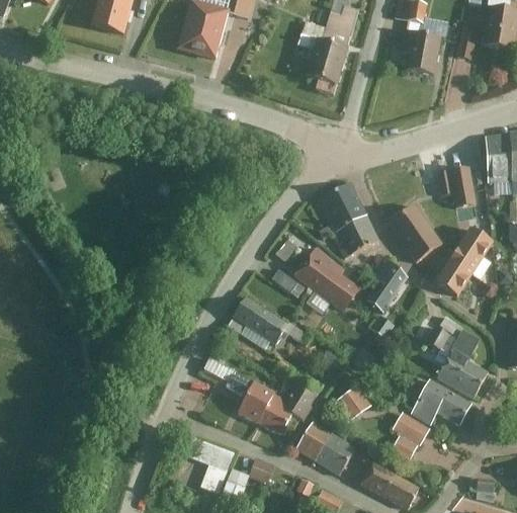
[(0,0),(0,10),(5,13),(9,0),(0,0)]
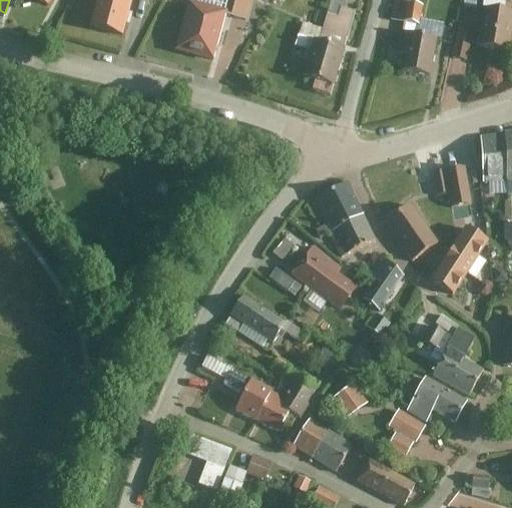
[(125,31),(131,0),(101,0),(97,25),(125,31)]
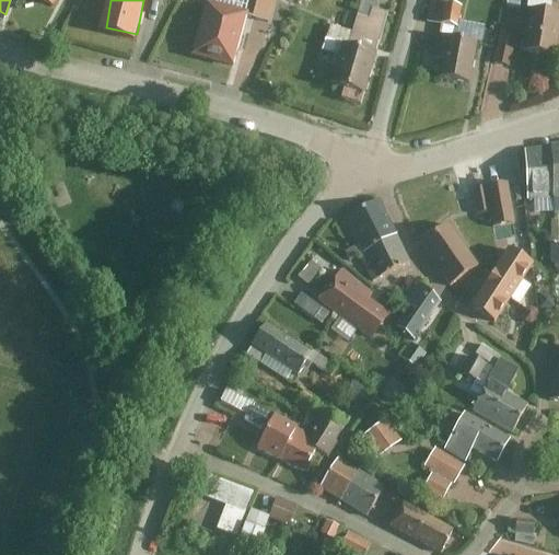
[(236,60),(249,11),(209,0),(205,0),(191,48),(236,60)]
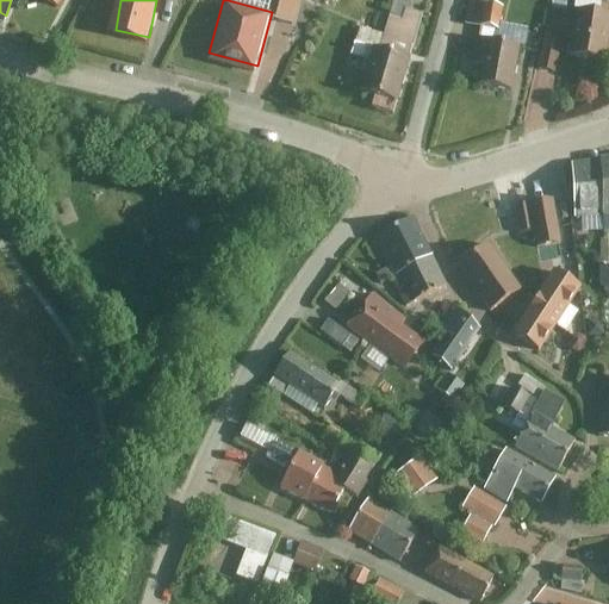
[(283,0),(280,8),(296,13),(299,0),(283,0)]
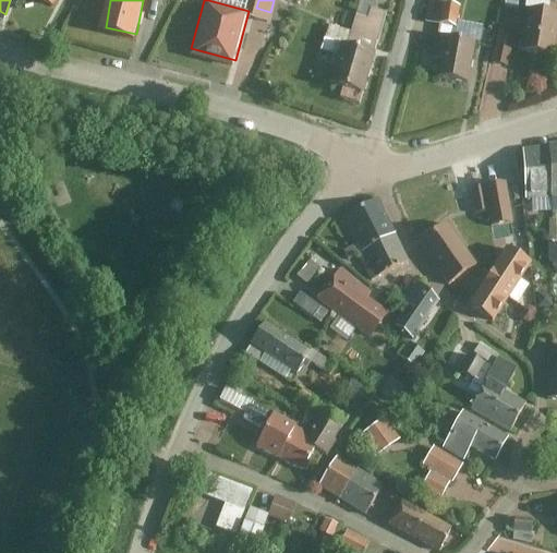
[(457,22),(460,1),(455,0),(430,0),(427,17),(457,22)]
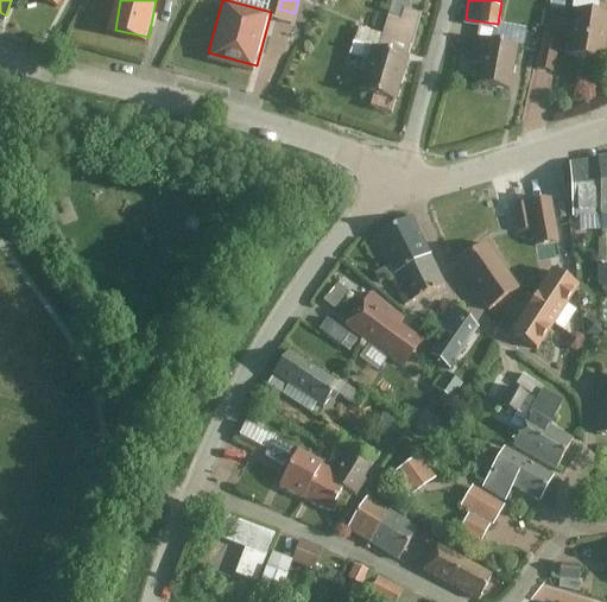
[(413,55),(425,10),(409,5),(405,17),(390,13),(380,46),(413,55)]
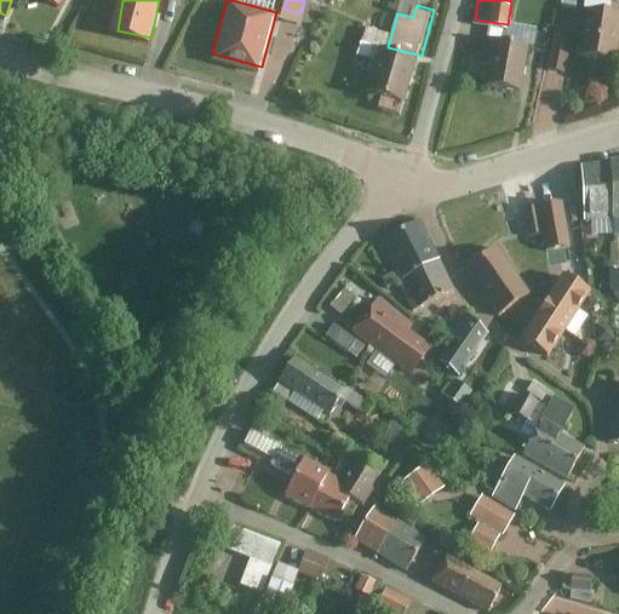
[(618,52),(618,10),(575,5),(573,24),(569,51),(618,57),(618,52)]
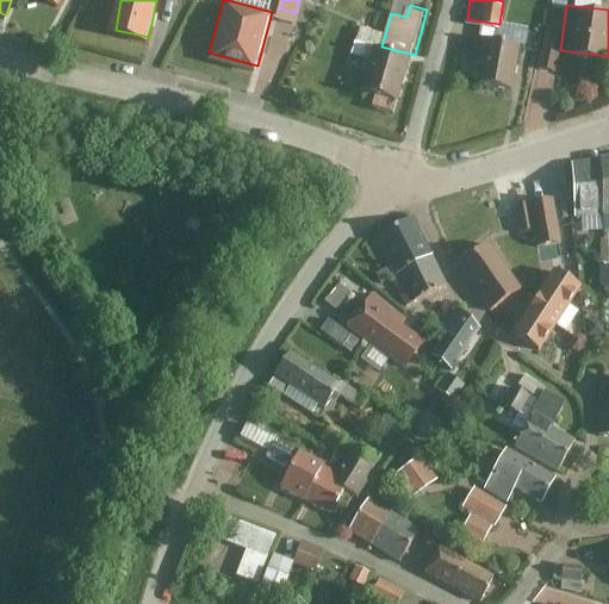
[(564,24),(546,22),(540,62),(558,64),(560,50),(564,24)]
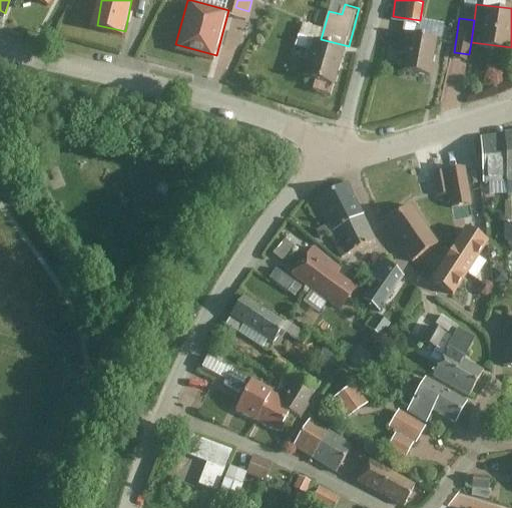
[(433,71),(439,36),(403,31),(398,65),(433,71)]
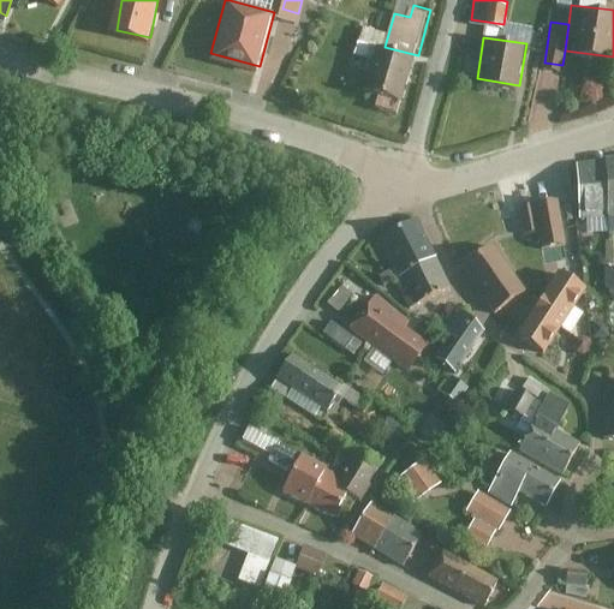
[(404,113),(418,55),(385,47),(356,40),(353,51),(373,55),(363,89),(385,95),(382,107),(404,113)]
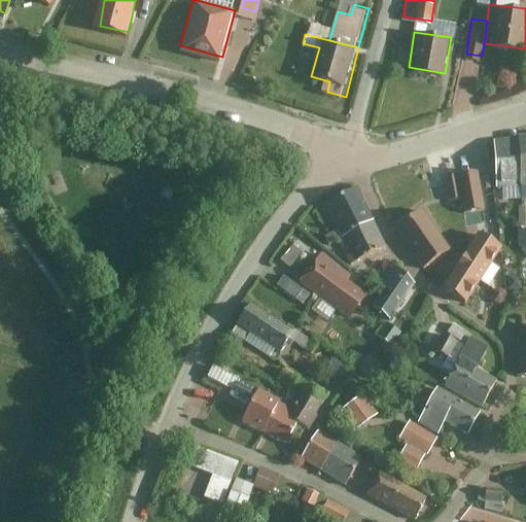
[(525,181),(525,132),(517,133),(517,135),(521,182),(525,181)]
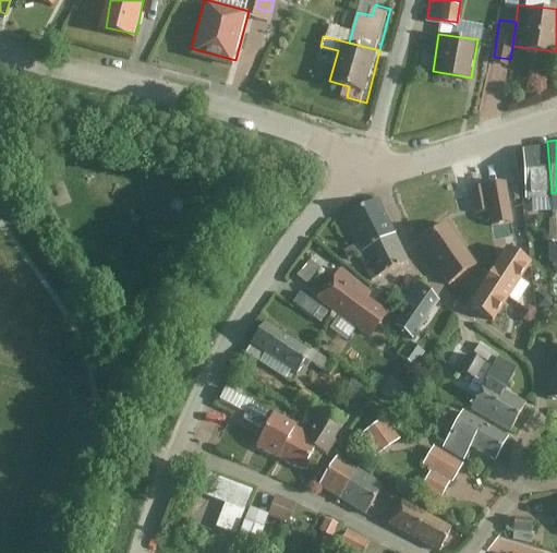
[(552,193),(547,143),(520,145),(524,194),(552,193)]
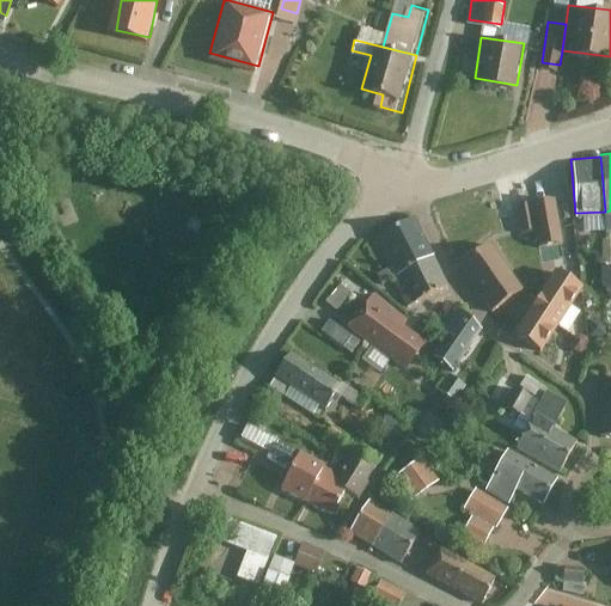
[(566,243),(561,194),(524,197),(527,228),(539,227),(541,245),(566,243)]
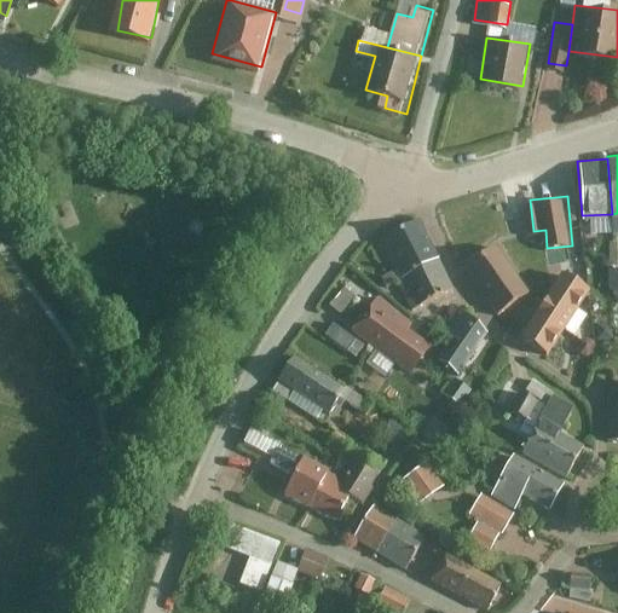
[(422,220),(377,237),(393,277),(396,276),(439,259),(422,220)]
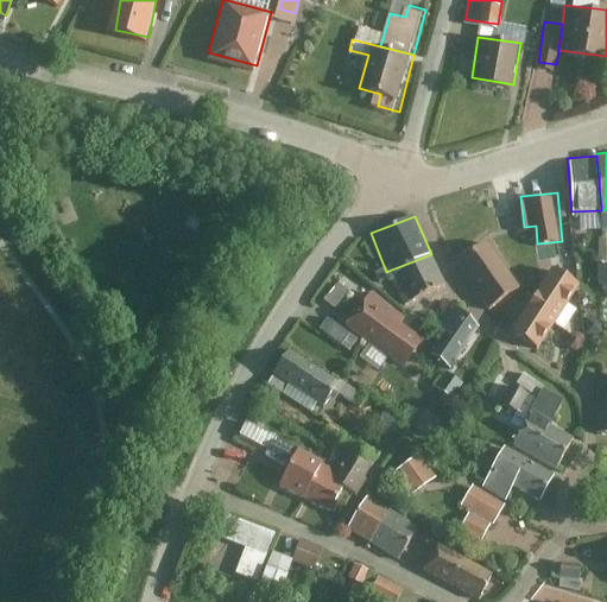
[(519,286),(487,241),(460,260),(492,305),(519,286)]
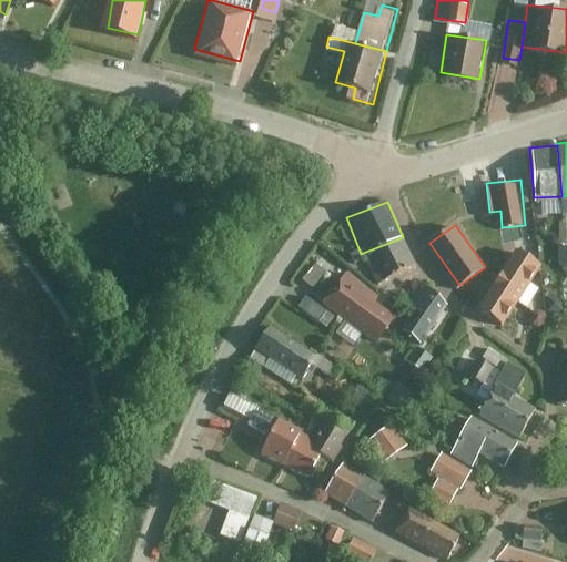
[(375,282),(414,267),(403,237),(363,253),(375,282)]
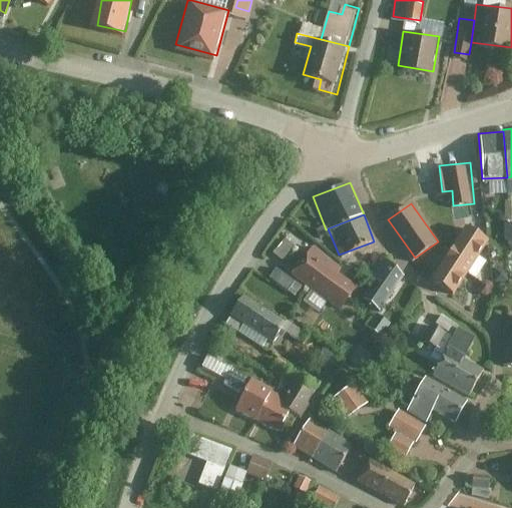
[(492,240),(467,222),(451,244),(475,263),(492,240)]
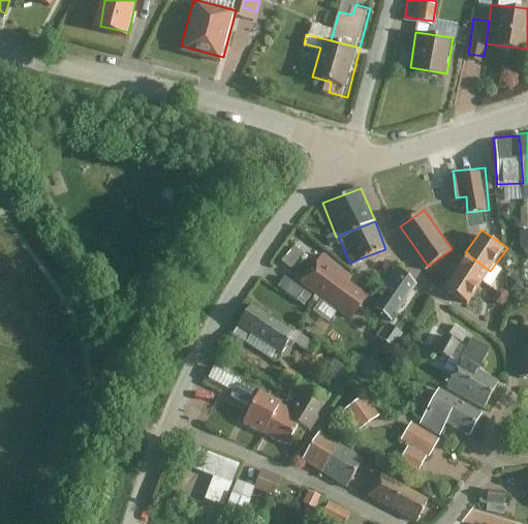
[(358,269),(325,248),(304,282),(355,315),(370,291),(351,279),(358,269)]
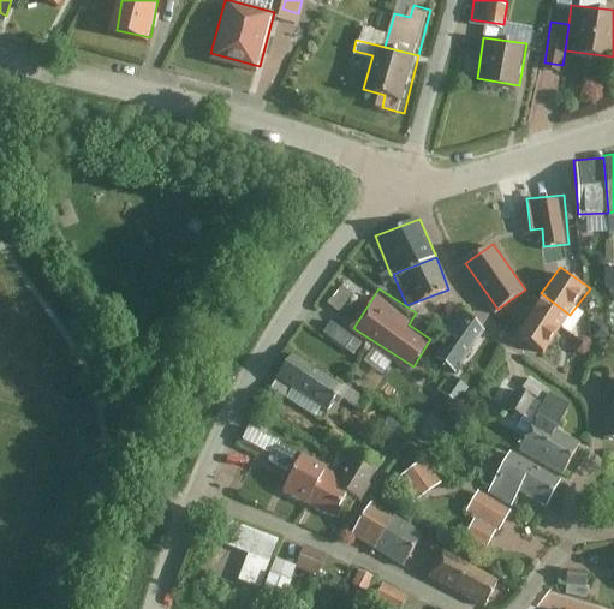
[(518,323),(546,345),(570,315),(541,293),(518,323)]
